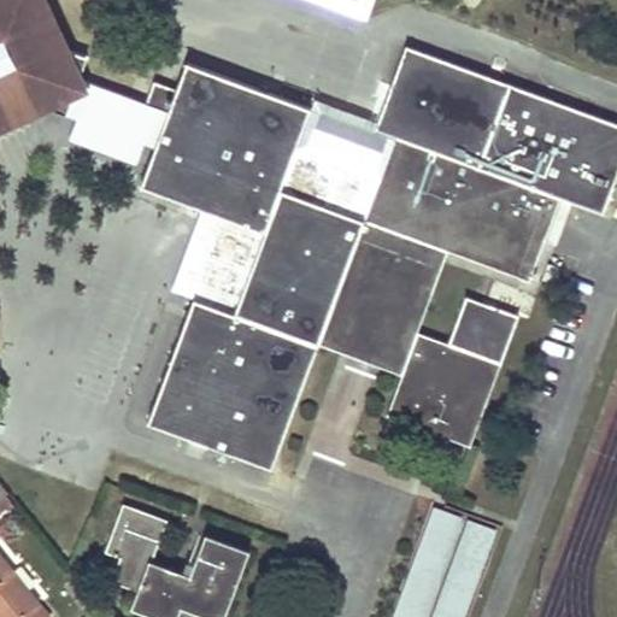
[(0,0),(0,115),(33,99),(54,109),(62,88),(163,125),(154,147),(141,184),(200,206),(223,215),(192,299),(148,421),(271,466),(317,341),(357,357),(401,374),(386,413),(469,445),(500,363),(448,344),(416,331),(447,248),(527,278),(558,195),(603,211),(616,171),(616,122),(405,45),(377,122),(375,128),(395,135),(380,178),(295,147),(310,107),(187,62),(176,90),(152,82),(145,103),(66,75),(75,52),(54,43),(35,0),(0,0)]
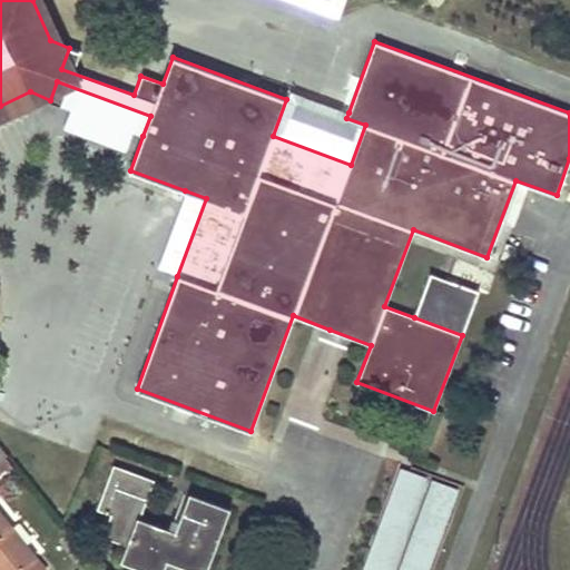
[(124,153),(131,131),(143,136),(150,116),(57,81),(50,100),(59,105),(51,125),(124,153)]
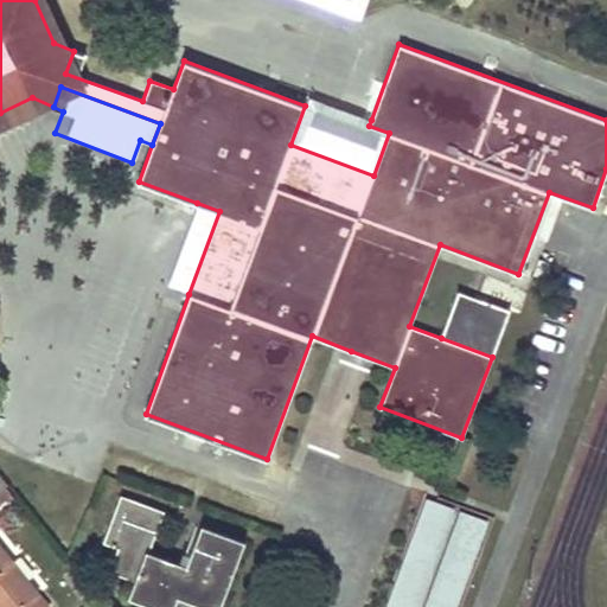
[(305,106),(291,145),(374,176),(389,133),(369,126),(371,120),(308,97),(305,106)]
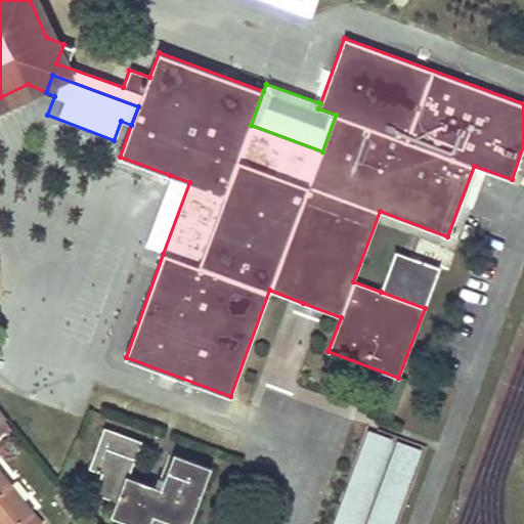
[(170,175),(144,246),(163,254),(189,182),(170,175)]
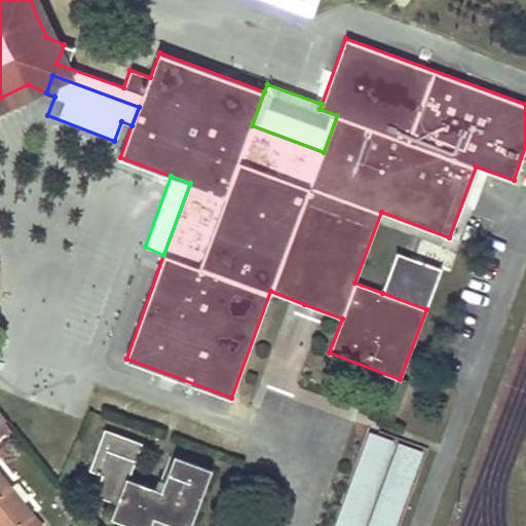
[(382,293),(426,309),(441,269),(397,253),(382,293)]
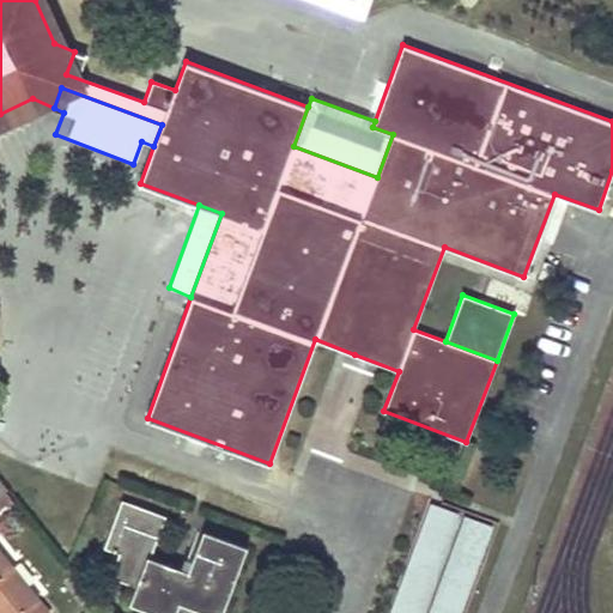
[(0,507),(13,496),(7,487),(0,492),(0,507)]
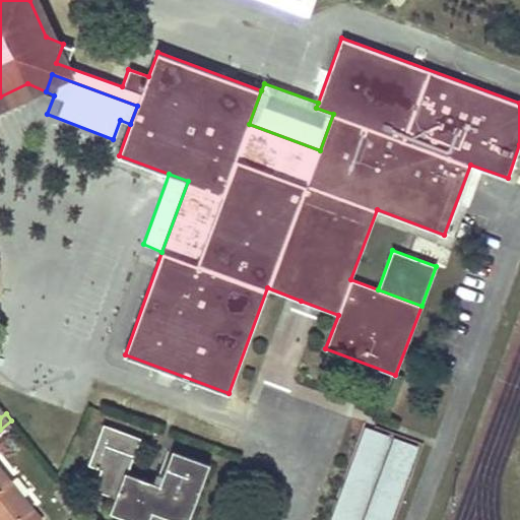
[(102,466),(93,488),(116,496),(111,510),(138,519),(147,519),(152,509),(182,519),(187,519),(209,463),(174,449),(160,483),(127,471),(140,437),(105,424),(90,462),(102,466)]
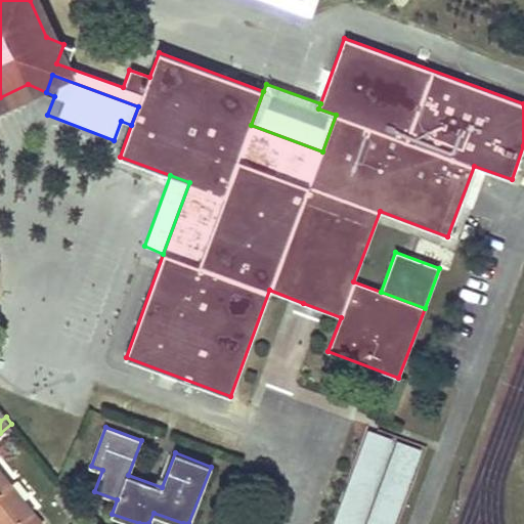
[(368,431),(333,523),(361,523),(393,440),(368,431)]
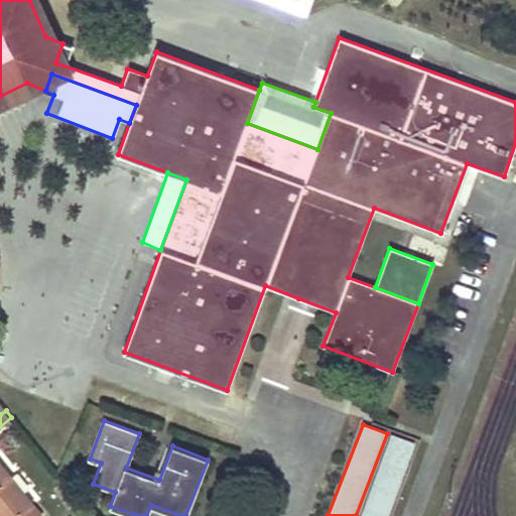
[(388,515),(415,442),(390,433),(360,515),(388,515)]
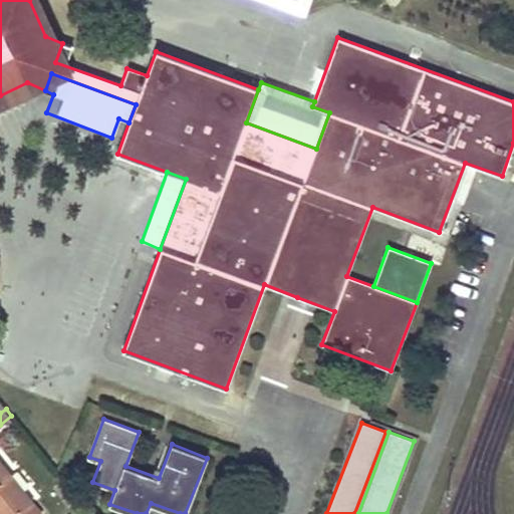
[(0,513),(39,513),(40,513),(0,463),(0,513)]
